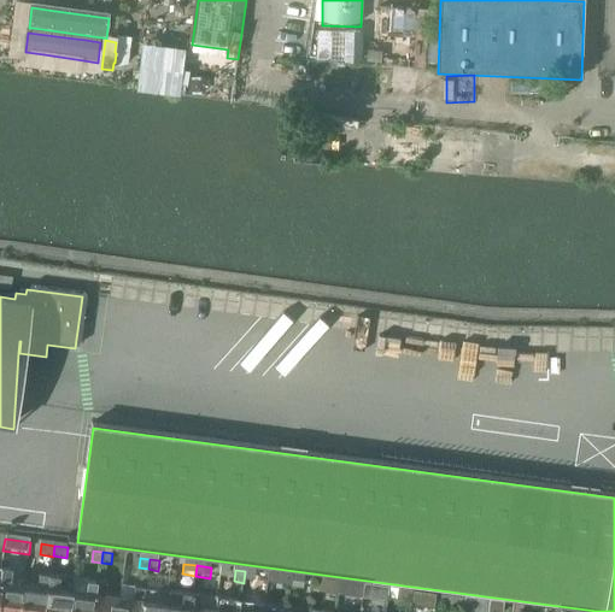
[(19,611),(22,588),(10,587),(12,574),(0,571),(0,611),(19,611)]
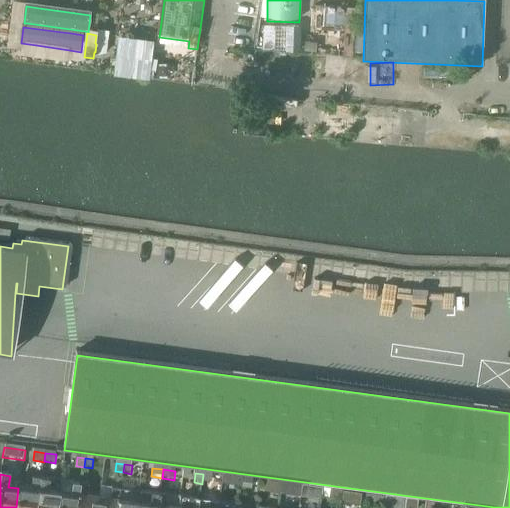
[(203,474),(202,483),(209,484),(210,475),(203,474)]
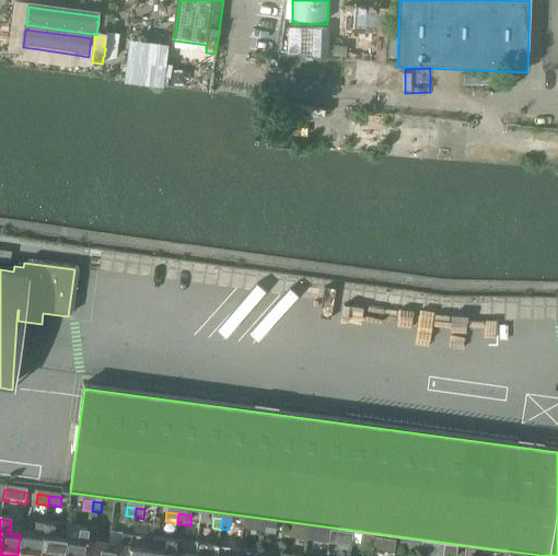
[(243,532),(265,535),(266,525),(257,524),(244,522),(243,532)]
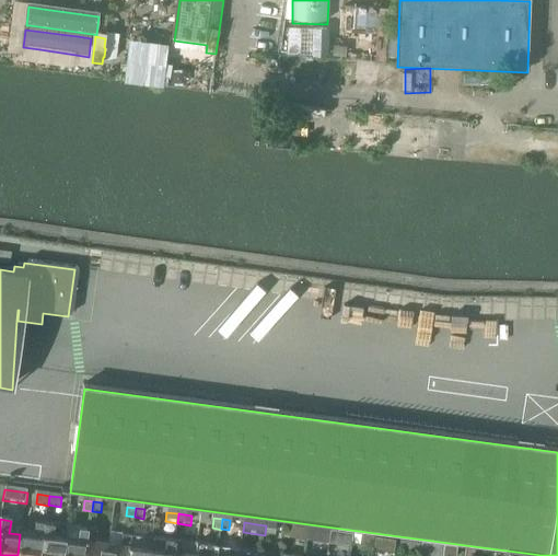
[(41,555),(45,525),(36,524),(34,536),(20,534),(18,555),(41,555)]
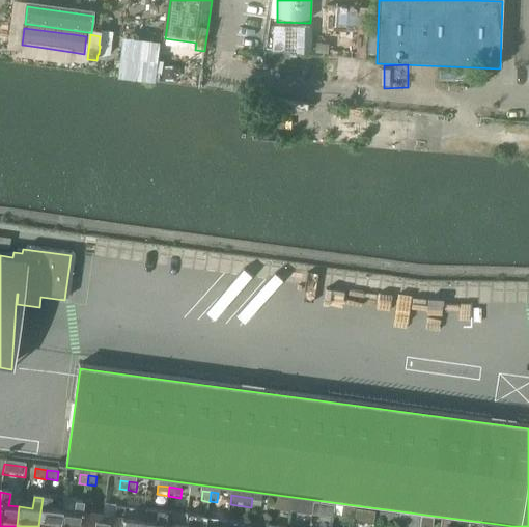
[(60,526),(63,500),(52,499),(43,498),(38,526),(60,526)]
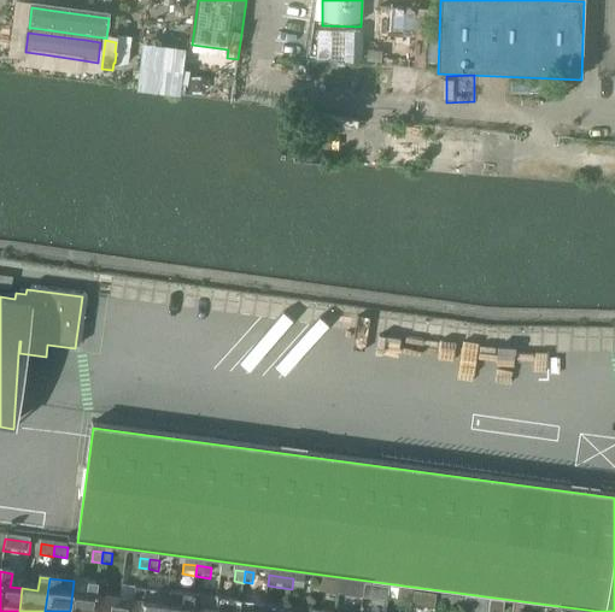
[(293,578),(292,589),(300,590),(302,580),(293,578)]
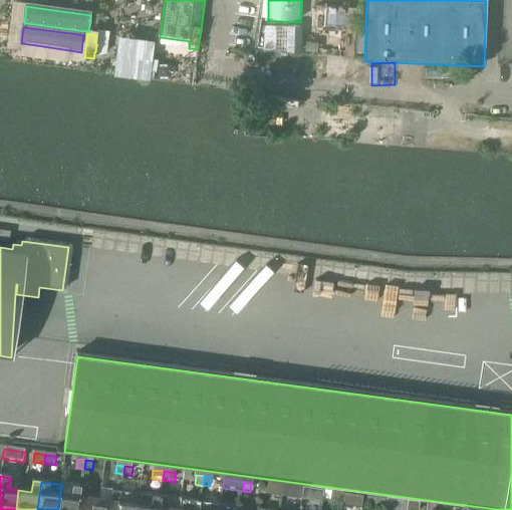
[(78,509),(81,488),(72,486),(71,497),(60,496),(62,485),(61,484),(58,509),(78,509)]
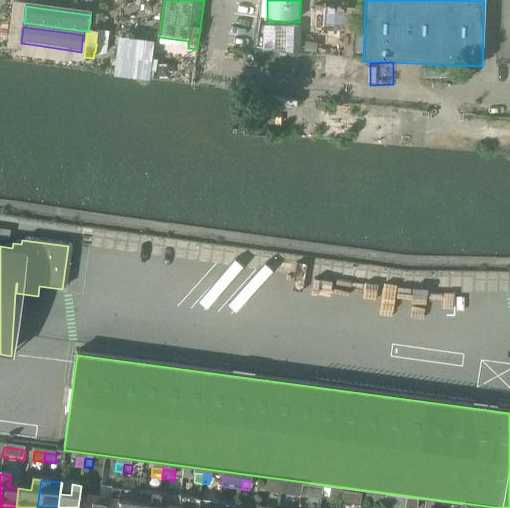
[(274,493),(281,494),(283,485),(275,484),(274,493)]
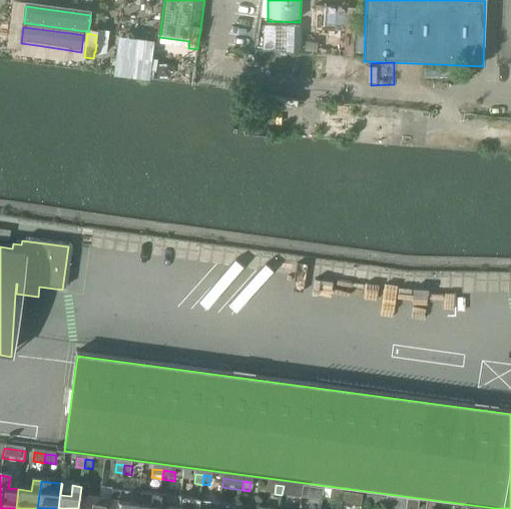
[(290,498),(302,500),(304,489),(295,488),(284,486),(282,495),(290,496),(290,498)]
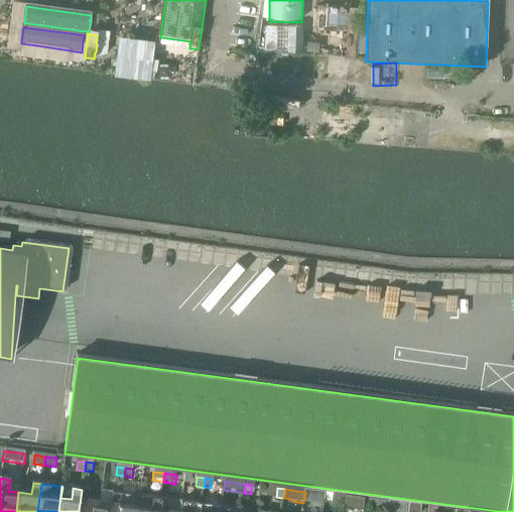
[(99,511),(100,503),(88,501),(90,491),(82,490),(79,511),(99,511)]
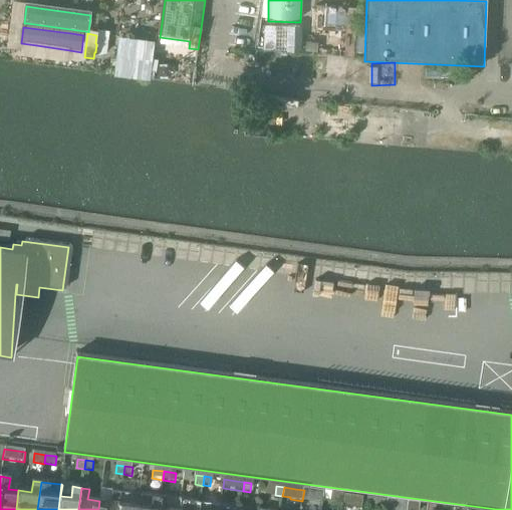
[(322,503),(323,500),(324,492),(316,491),(316,492),(304,490),(302,501),(315,502),(322,503)]
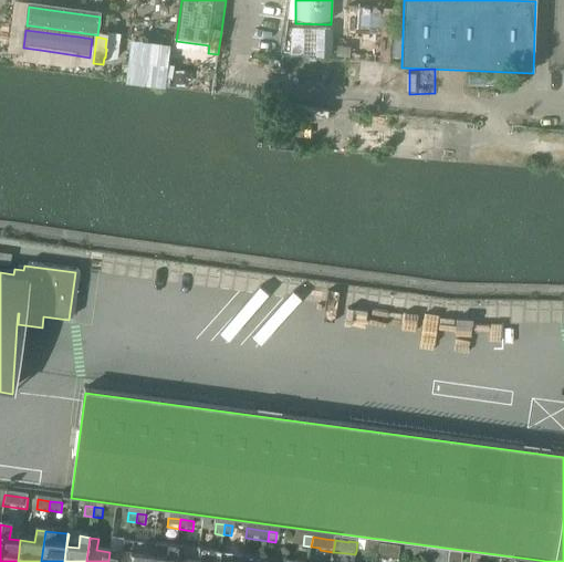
[(131,561),(133,543),(124,542),(122,554),(110,552),(108,561),(131,561)]
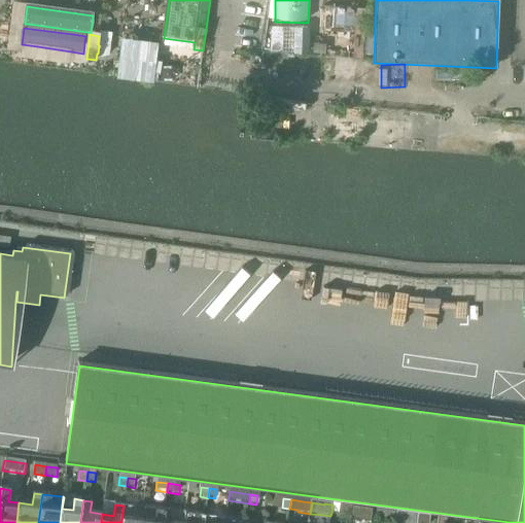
[(331,513),(352,516),(352,508),(333,504),(331,513)]
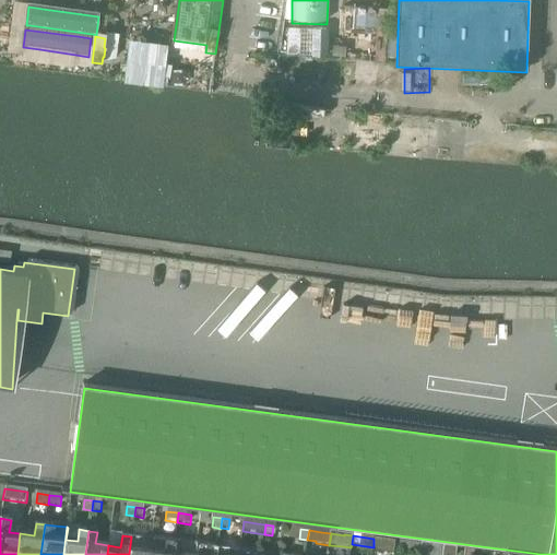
[(151,554),(152,552),(154,540),(131,536),(129,554),(151,554)]
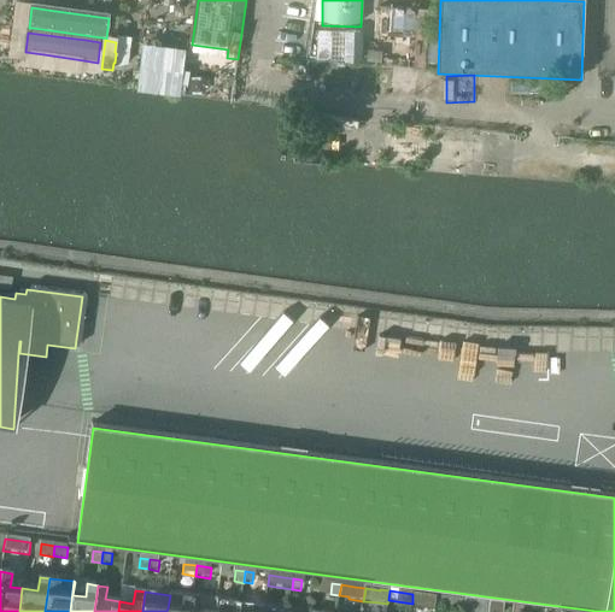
[(413,594),(413,604),(426,605),(427,595),(413,594)]
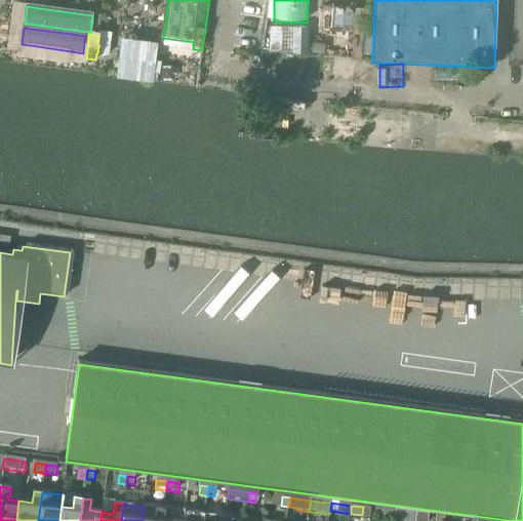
[(162,520),(164,509),(145,507),(143,518),(142,520),(162,520)]
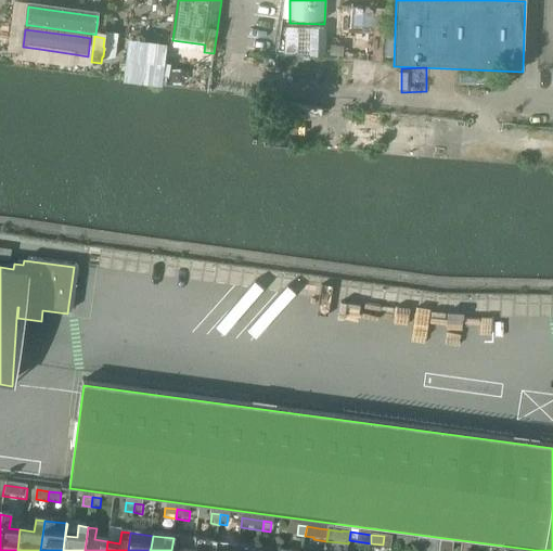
[(181,550),(182,540),(174,538),(171,550),(181,550)]
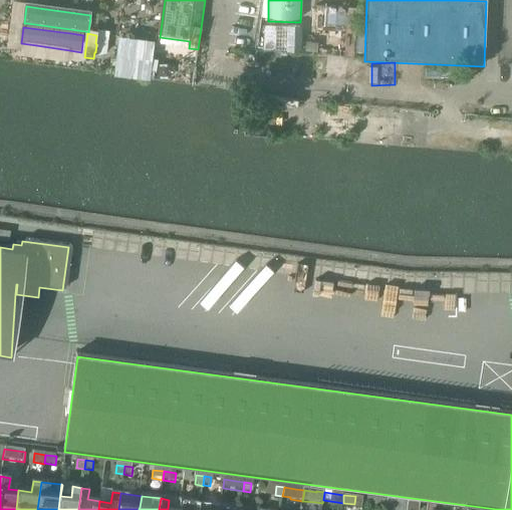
[(387,509),(387,508),(388,501),(367,498),(366,507),(379,509),(387,509)]
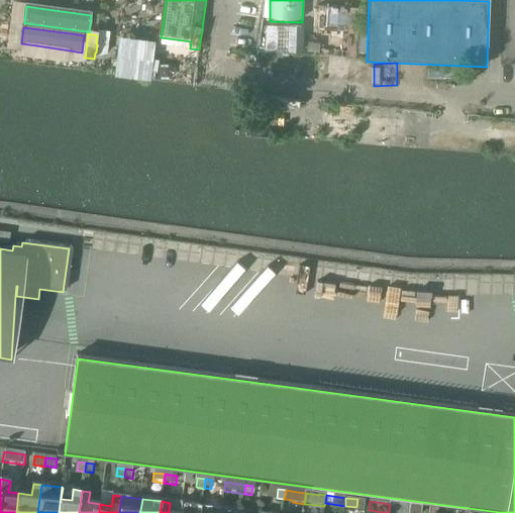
[(409,512),(410,506),(390,504),(389,511),(395,512),(409,512)]
